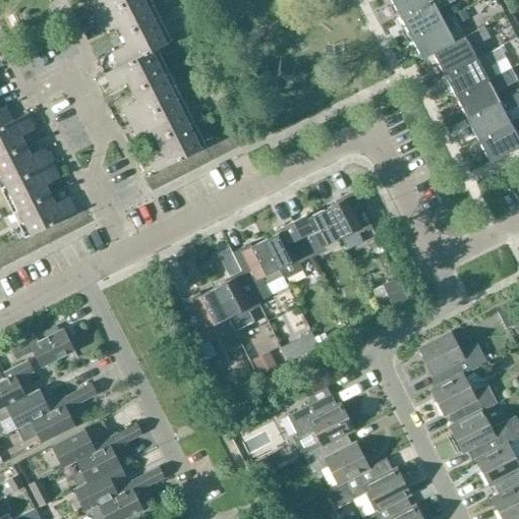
[(95,0),(88,4),(96,19),(133,0),(95,0)]
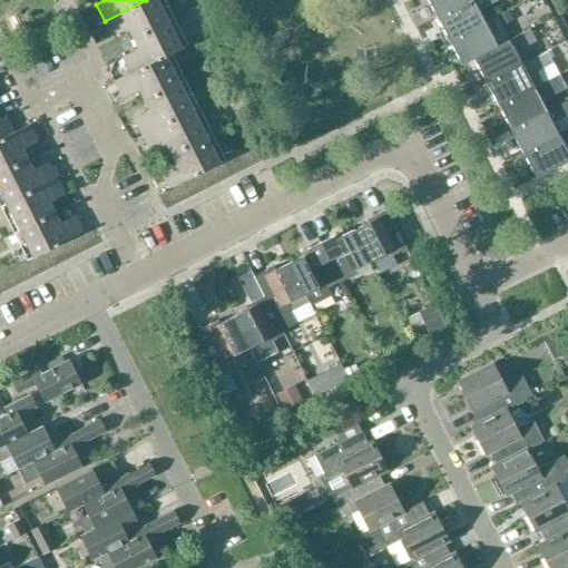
[(146,0),(105,21),(114,37),(128,29),(134,40),(169,22),(158,0),(146,0)]
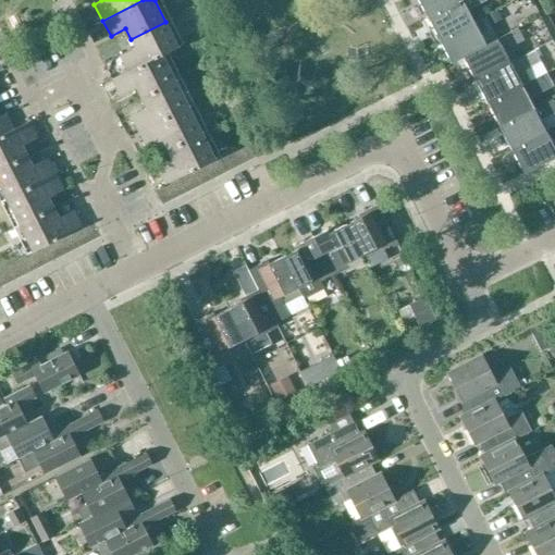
[(418,0),(427,15),(459,0),(418,0)]
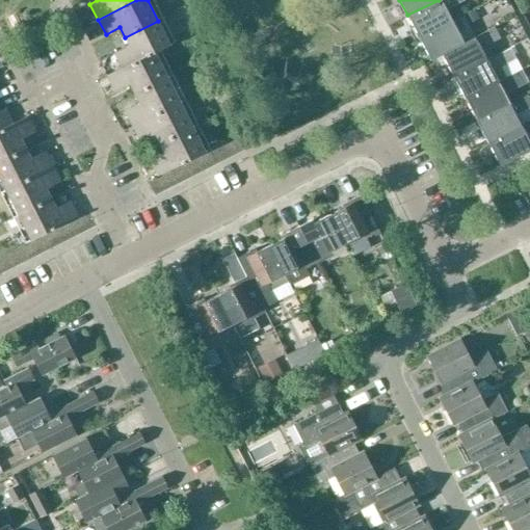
[(455,20),(450,9),(466,2),(465,0),(439,0),(407,15),(419,37),(455,20)]
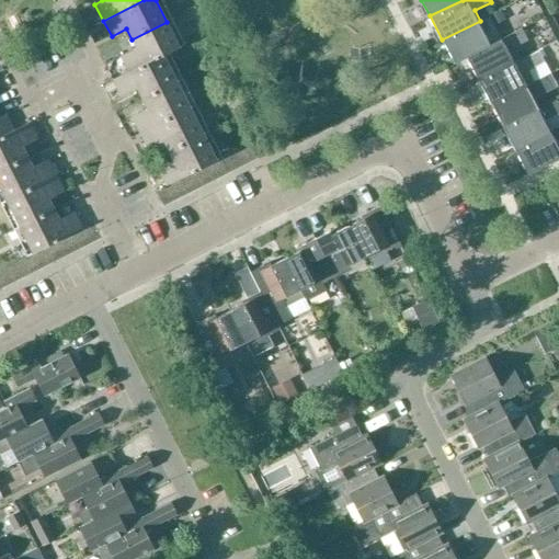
[(495,26),(506,20),(502,11),(490,16),(495,26)]
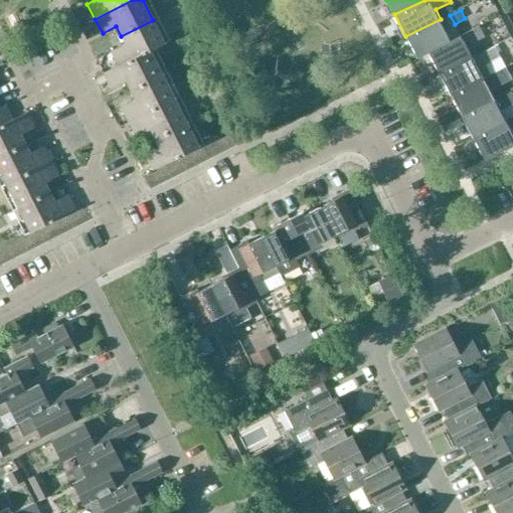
[(441,19),(405,36),(416,58),(426,53),(426,52),(451,40),(451,39),(445,29),(451,26),(446,16),(441,19)]
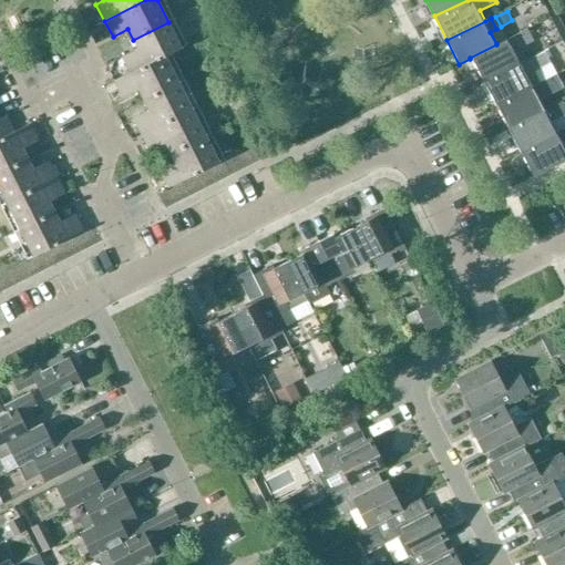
[(168,22),(133,40),(139,50),(123,58),(130,72),(131,73),(166,55),(166,57),(182,49),(168,22)]
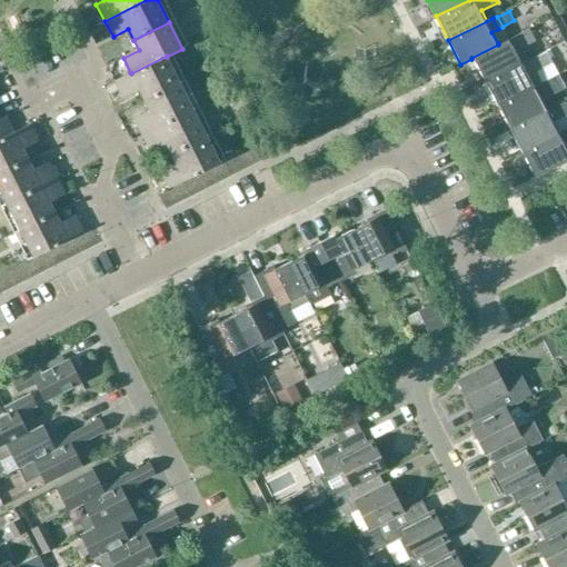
[(516,35),(498,43),(498,45),(471,58),(471,59),(484,82),(523,62),(516,49),(537,39),(531,27),(516,35)]
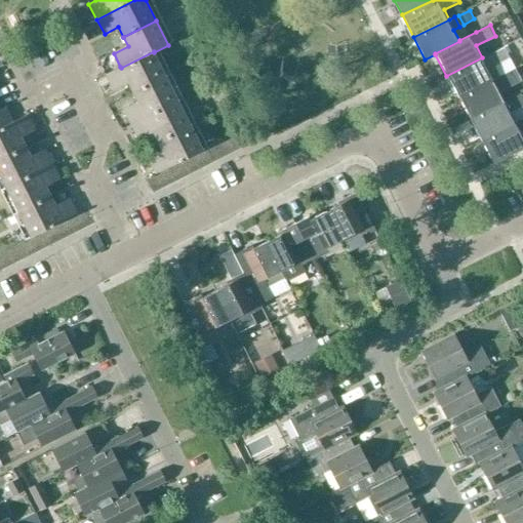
[(506,46),(491,53),(496,64),(511,56),(506,46)]
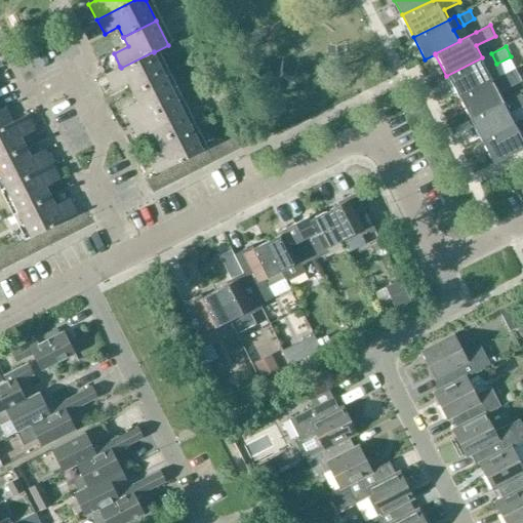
[(121,68),(120,67),(106,75),(114,90),(128,83),(133,93),(166,76),(154,52),(154,51),(121,68)]
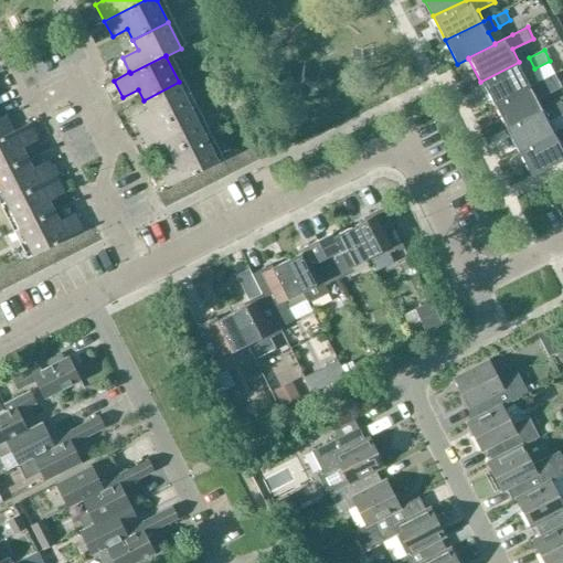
[(519,62),(480,82),(492,105),(531,85),(526,73),(533,70),(528,59),(519,62)]
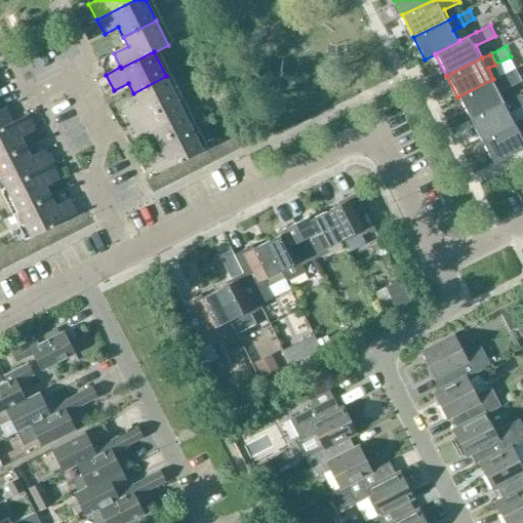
[(493,79),(457,97),(470,120),(505,101),(499,90),(522,79),(522,76),(517,68),(493,79)]
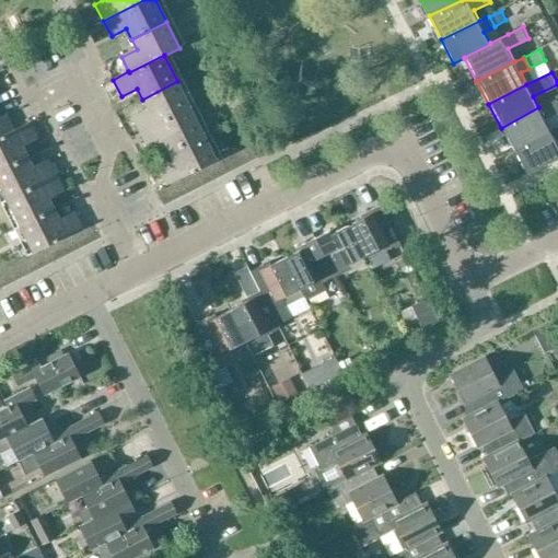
[(192,107),(177,81),(142,100),(148,109),(132,117),(140,134),(192,107)]
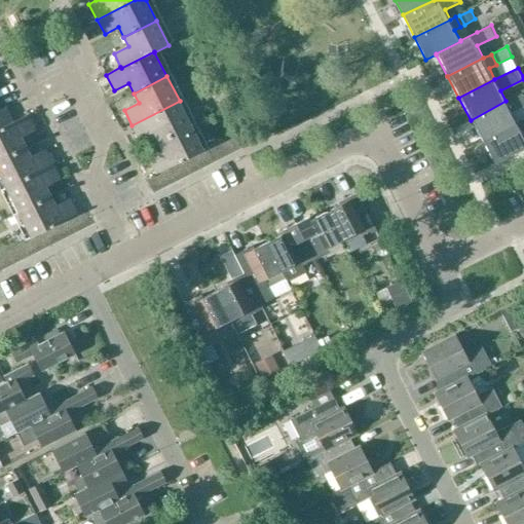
[(471,120),(482,142),(517,123),(511,111),(523,104),(523,92),(506,101),(471,120)]
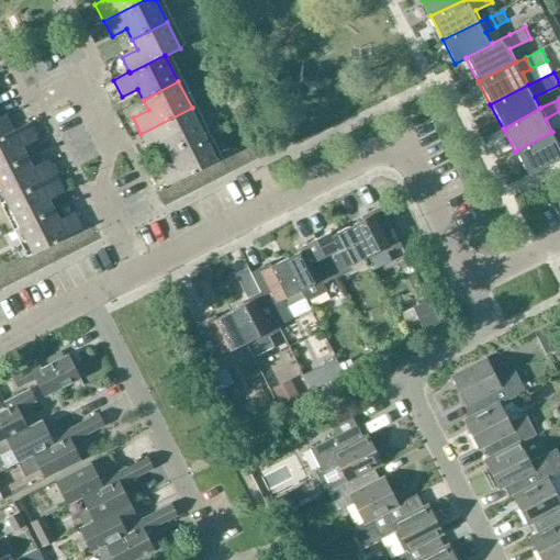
[(164,141),(169,152),(205,134),(192,108),(141,134),(148,148),(164,141)]
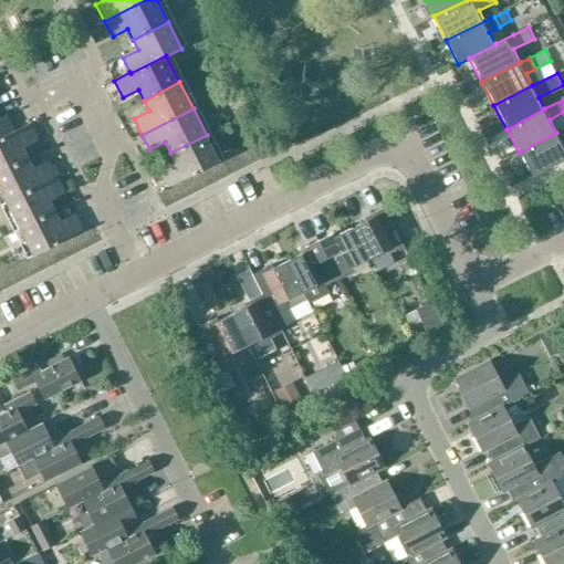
[(0,139),(14,132),(7,117),(0,119),(0,139)]
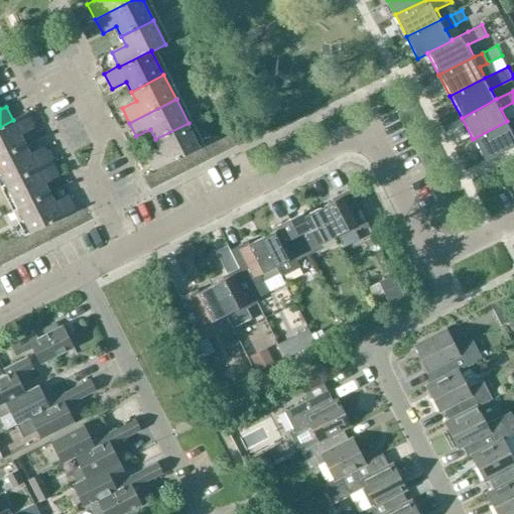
[(0,127),(0,157),(26,145),(21,135),(36,128),(28,112),(13,120),(0,127)]
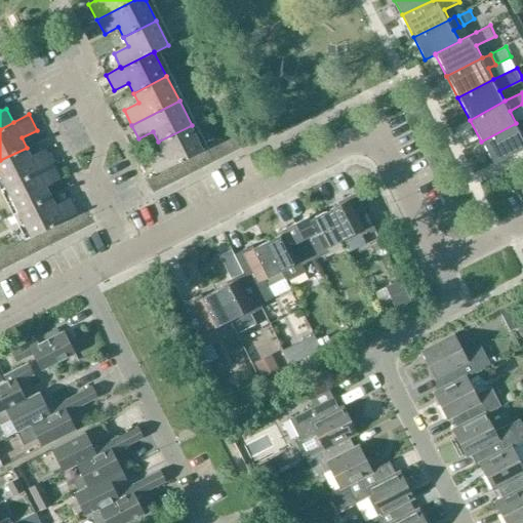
[(516,123),(481,142),(492,163),(522,147),(522,133),(522,121),(516,123)]
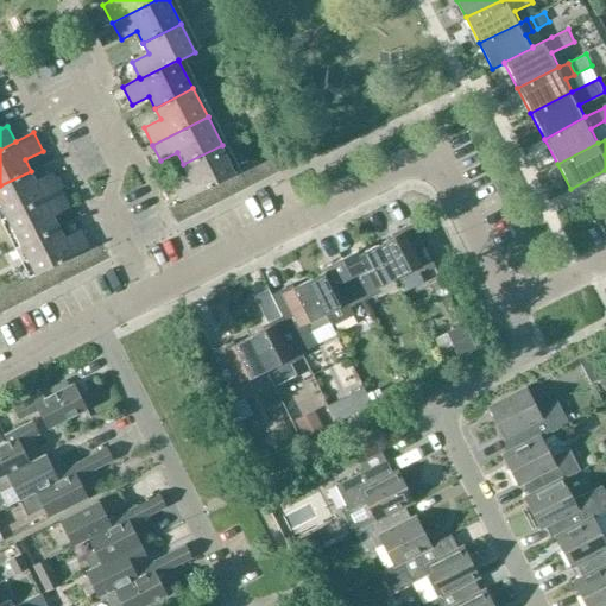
[(222,145),(183,164),(189,176),(172,184),(181,201),(237,172),(222,145)]
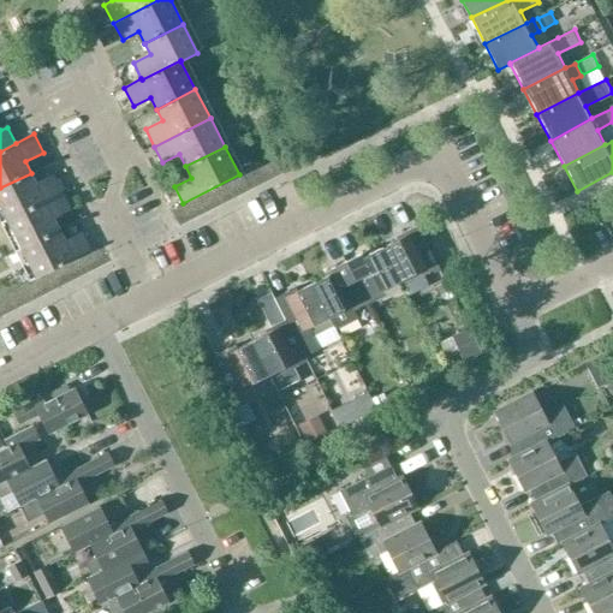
[(0,188),(0,204),(9,220),(63,192),(54,174),(36,184),(31,173),(0,188)]
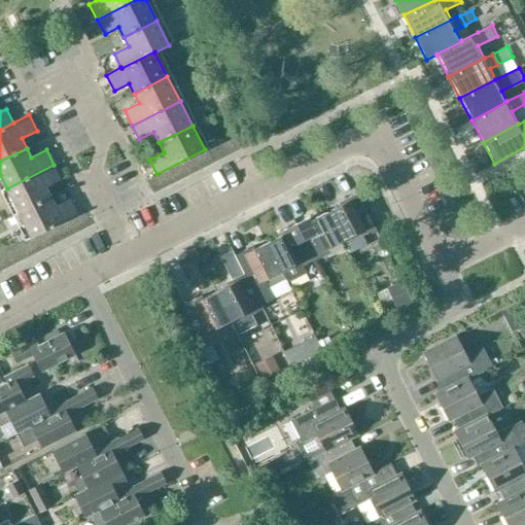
[(7,188),(20,213),(51,197),(46,187),(62,179),(54,165),(7,188)]
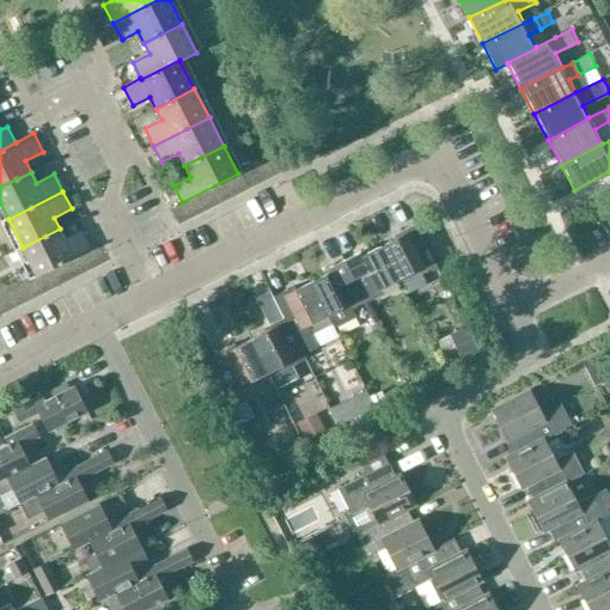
[(382,248),(398,280),(420,270),(422,275),(437,267),(415,225),(401,233),(403,237),(382,248)]
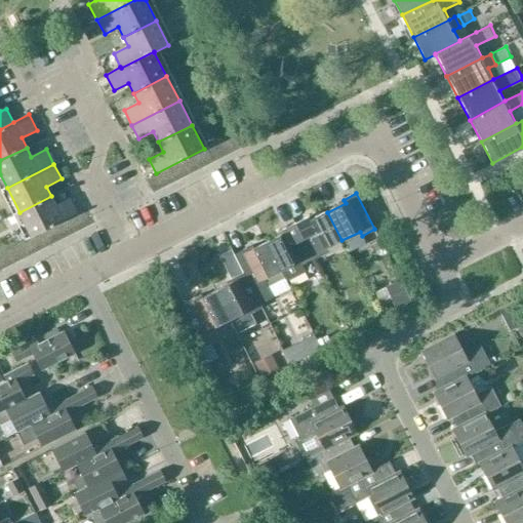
[(51,196),(19,212),(32,237),(79,212),(72,198),(56,205),(51,196)]
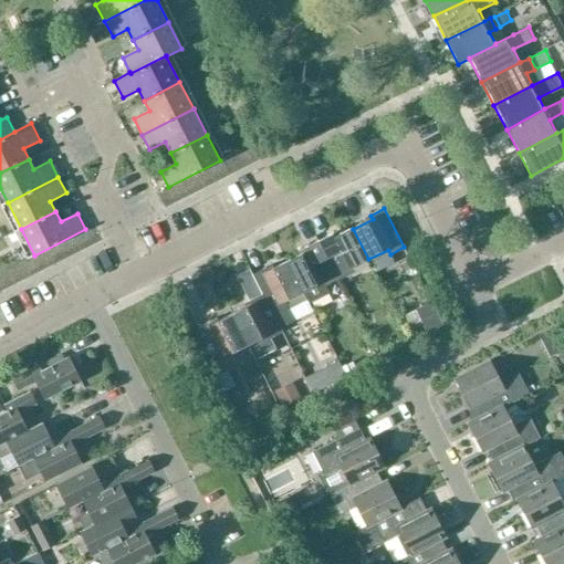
[(338,232),(319,242),(338,281),(352,274),(350,269),(368,259),(353,229),(340,236),(338,232)]
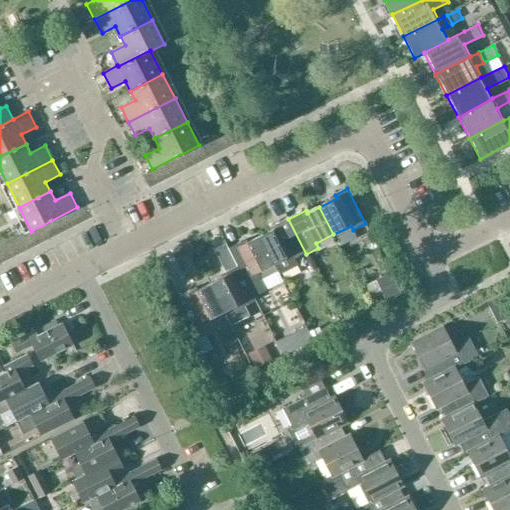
[(297,259),(306,254),(288,219),(270,228),(272,231),(260,237),(277,271),(279,274),(299,264),(297,259)]
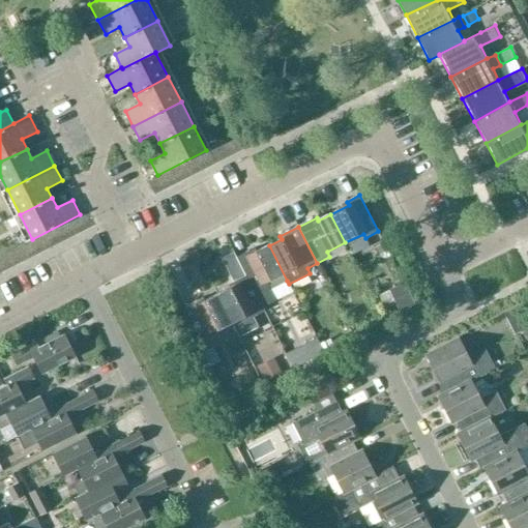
[(378,246),(382,255),(388,252),(384,243),(378,246)]
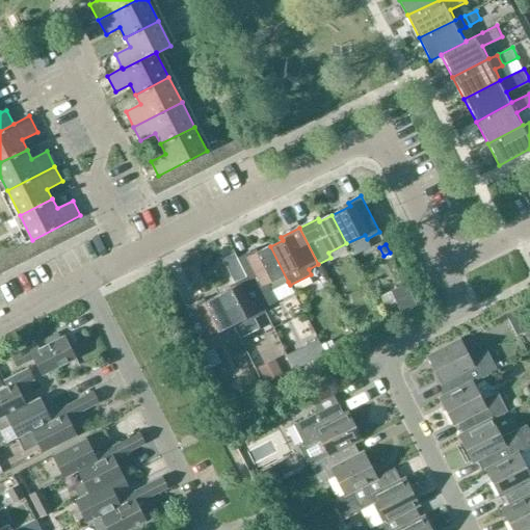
[(250,253),(237,259),(246,277),(247,276),(256,295),(257,295),(263,308),(275,301),(270,291),(288,282),(270,246),(253,256),(250,253)]
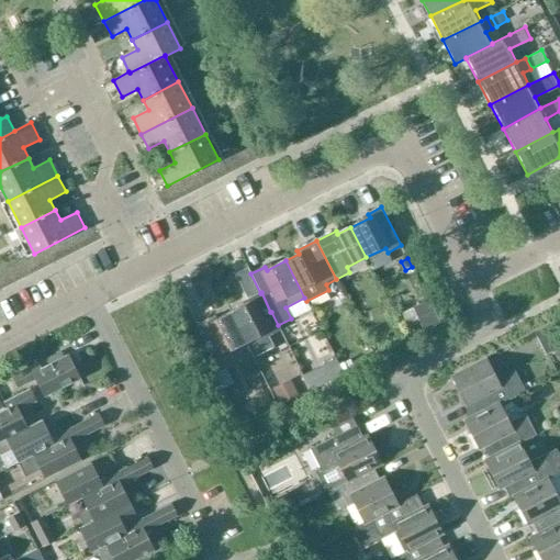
[(249,304),(231,313),(246,344),(252,356),(275,344),(270,337),(281,332),(278,325),(271,312),(270,312),(261,292),(260,293),(247,300),(249,304)]
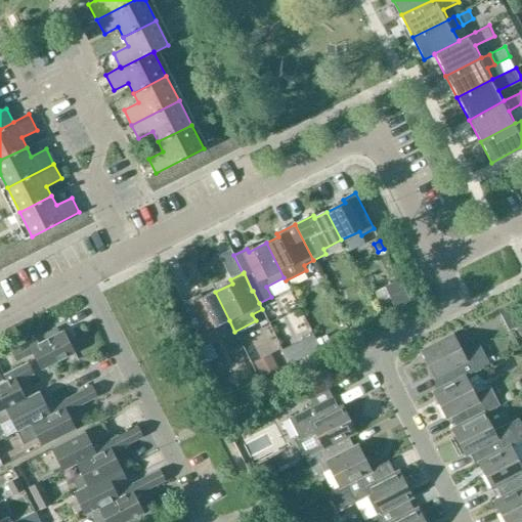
[(412,300),(401,277),(386,285),(397,307),(412,300)]
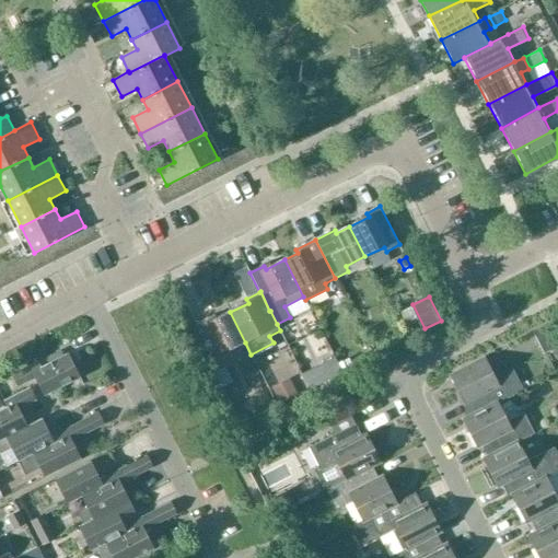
[(245,343),(230,312),(210,322),(208,317),(195,324),(216,363),(228,357),(225,352),(245,343)]
